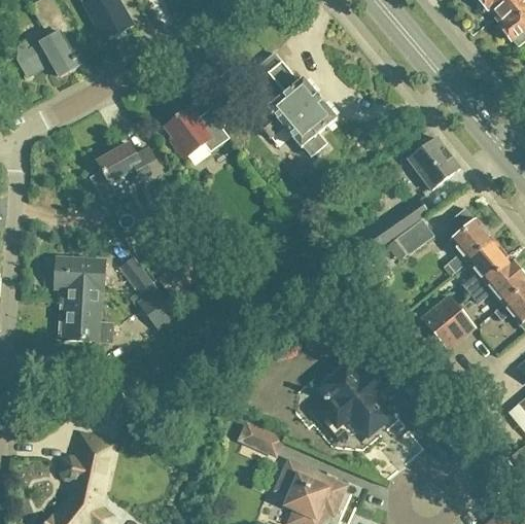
[(26,74),(49,61),(58,76),(77,65),(58,31),(68,26),(53,0),(34,0),(29,3),(47,36),(39,40),(39,41),(26,49),(22,41),(18,43),(19,54),(14,56),(26,74)]
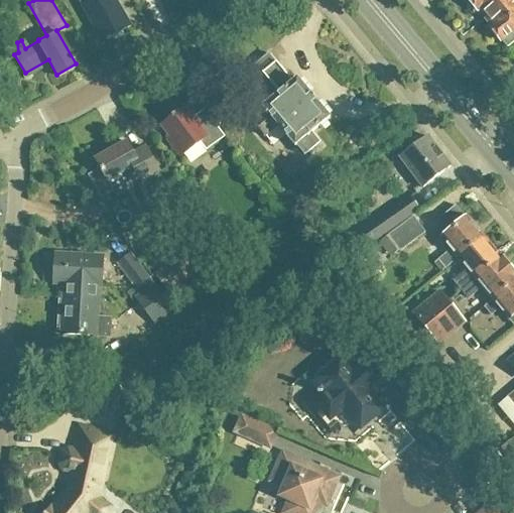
[(78,0),(80,2),(101,38),(128,23),(114,0),(78,0)]
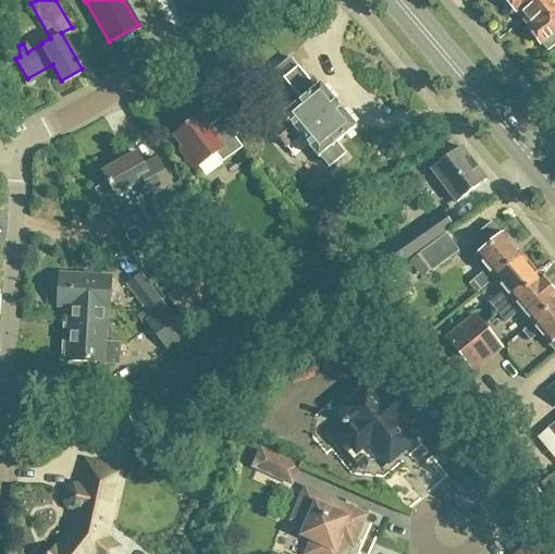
[(502,0),(502,1),(508,9),(513,9),(514,11),(516,9),(522,17),(545,0),(502,0)]
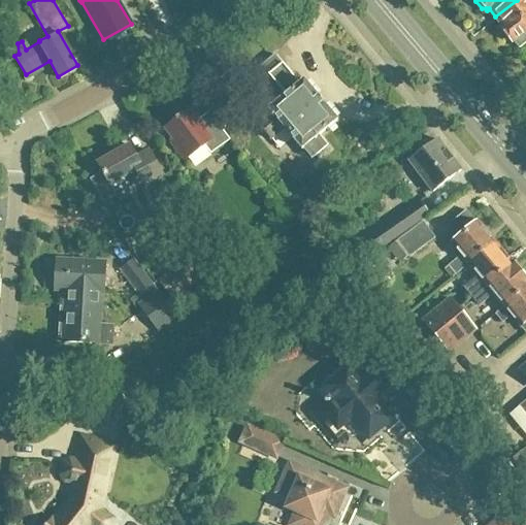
[(517,0),(495,17),(501,24),(499,26),(500,27),(499,32),(505,39),(510,39),(511,40),(512,39),(517,46),(525,38),(525,0),(517,0)]
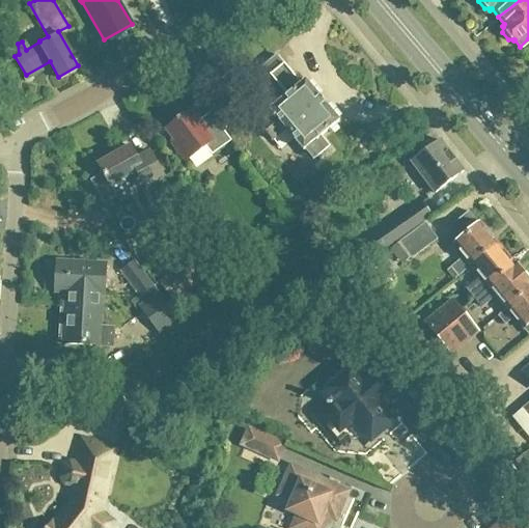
[(274,51),(245,77),(254,87),(263,79),(267,83),(273,78),(283,91),(278,95),(281,99),(270,108),(272,111),(258,121),(271,137),(284,127),(303,148),(304,147),(312,157),(327,144),(318,134),(337,118),(299,73),(295,76),(274,51)]
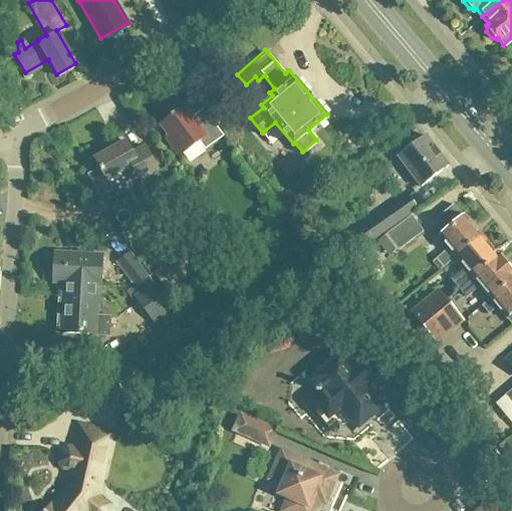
[(198,140),(204,148),(223,134),(201,105),(191,112),(183,102),(170,112),(171,112),(160,121),(169,134),(165,137),(178,154),(198,140)]
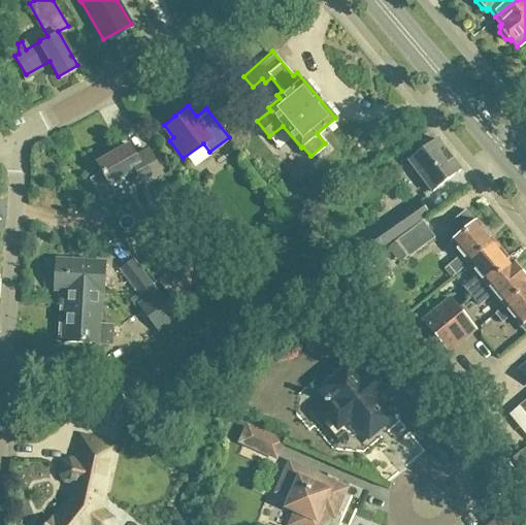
[(431,189),(460,167),(437,136),(407,158),(431,189)]
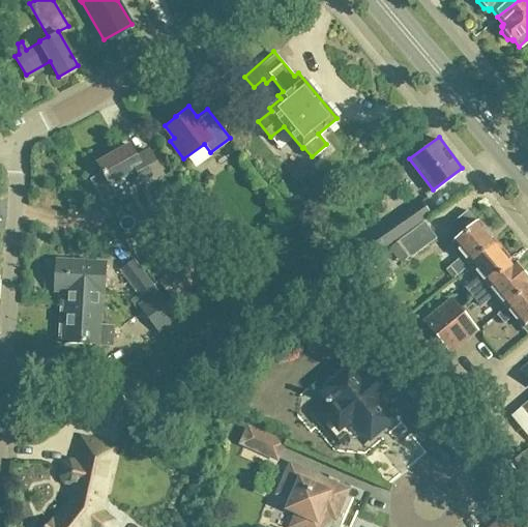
[(101,170),(89,177),(100,197),(113,189),(109,183),(134,170),(143,185),(162,174),(147,148),(136,155),(128,143),(96,162),(101,170)]
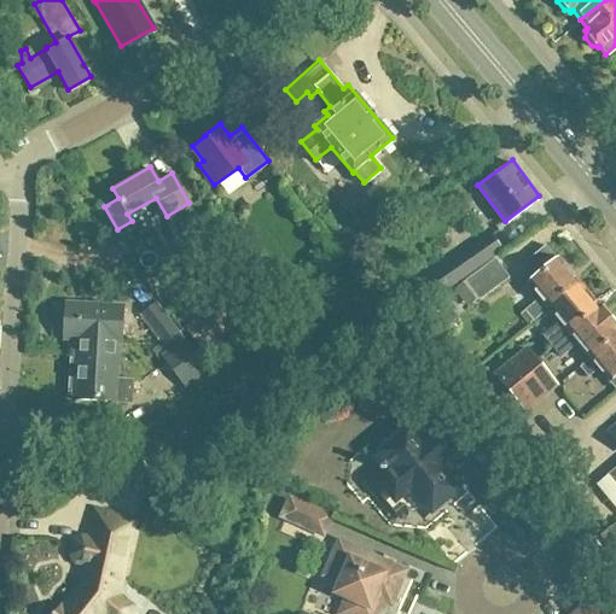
[(443,286),(500,246),(489,232),(433,270),(443,286)]
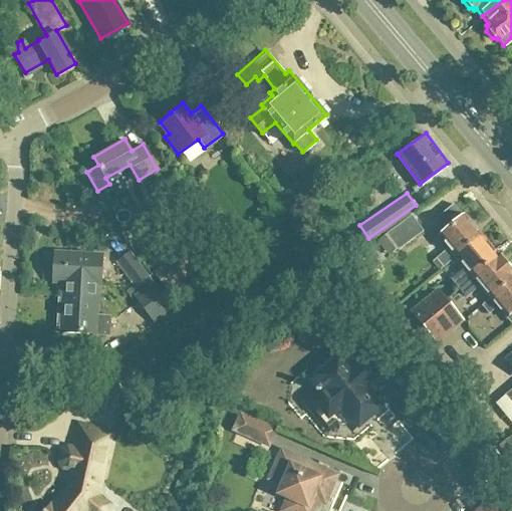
[(456,255),(481,234),(464,213),(463,214),(453,202),(436,216),(446,228),(439,234),(449,246),(430,261),(438,270),(456,255)]
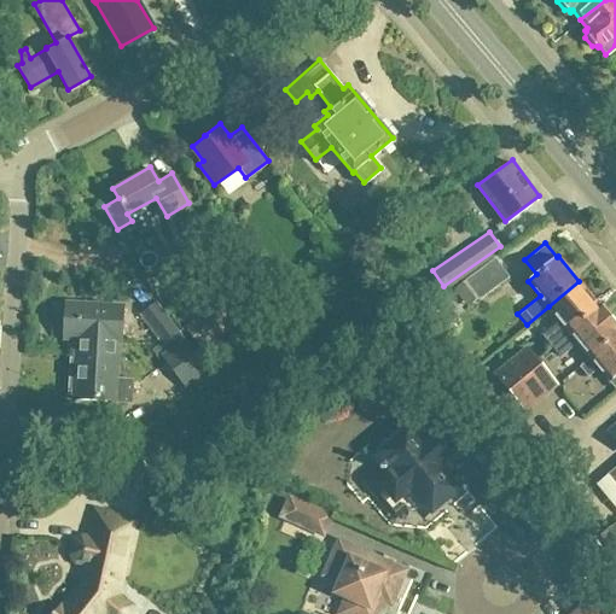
[(509,275),(494,256),(464,278),(478,297),(509,275)]
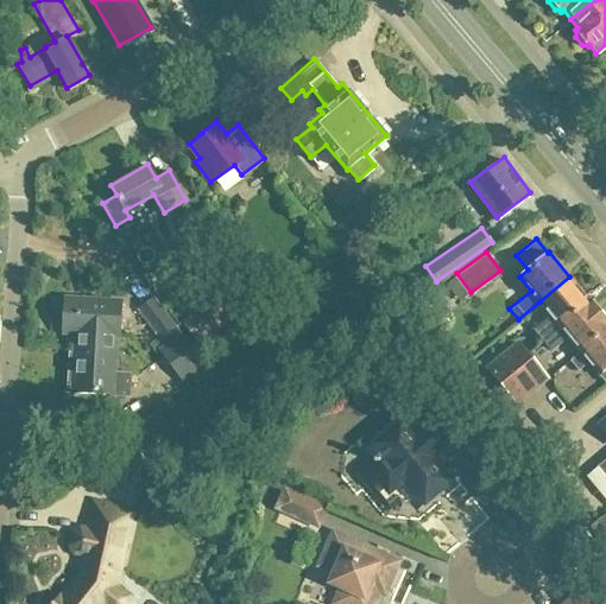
[(542,337),(588,298),(569,277),(540,302),(550,313),(532,326),(542,337)]
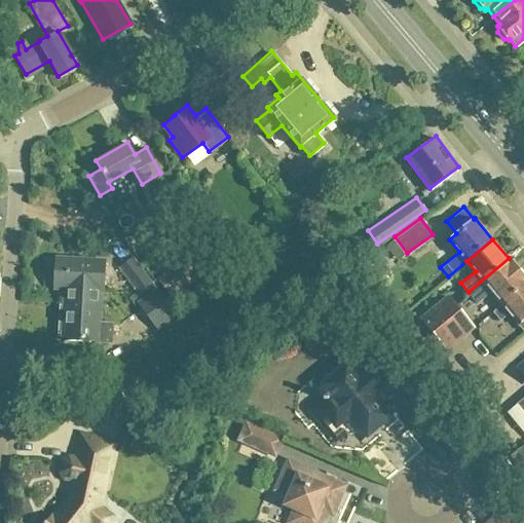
[(133,303),(136,301),(141,296),(140,295),(154,284),(132,254),(118,265),(123,272),(122,273),(136,290),(128,297),(133,303)]
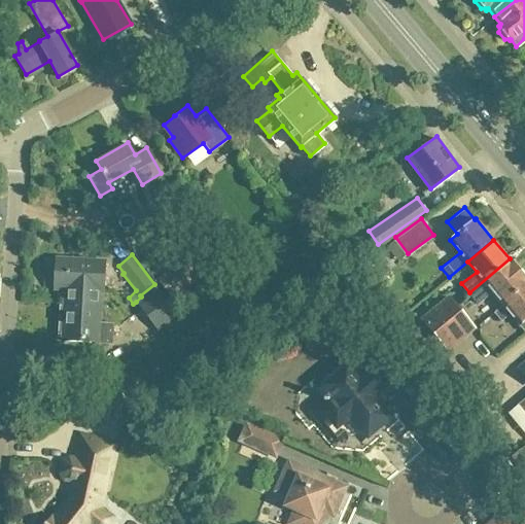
[(204,272),(191,255),(159,279),(171,295),(204,272)]
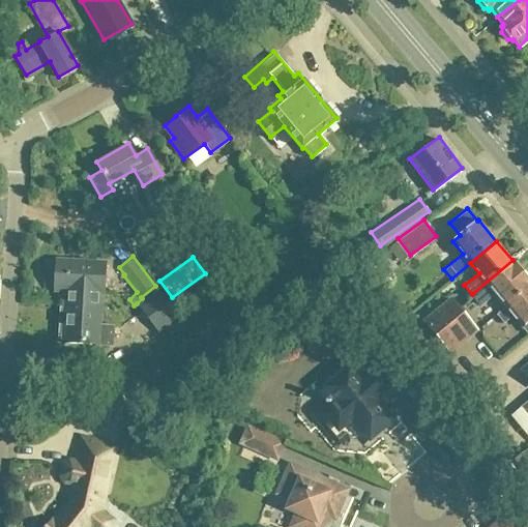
[(84,290),(100,291),(103,291),(105,261),(56,258),(54,290),(70,291),(69,302),(83,303),(84,290)]
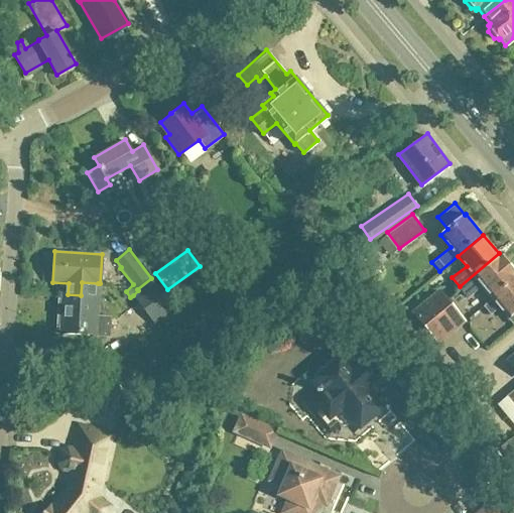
[(482,284),(492,296),(513,277),(513,270),(500,254),(499,253),(460,286),(467,295),(482,284)]
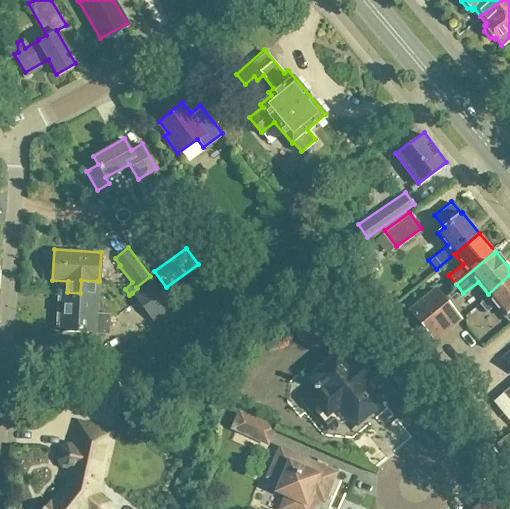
[(495,303),(509,320),(509,319),(509,275),(488,294),(478,302),(486,311),(495,303)]
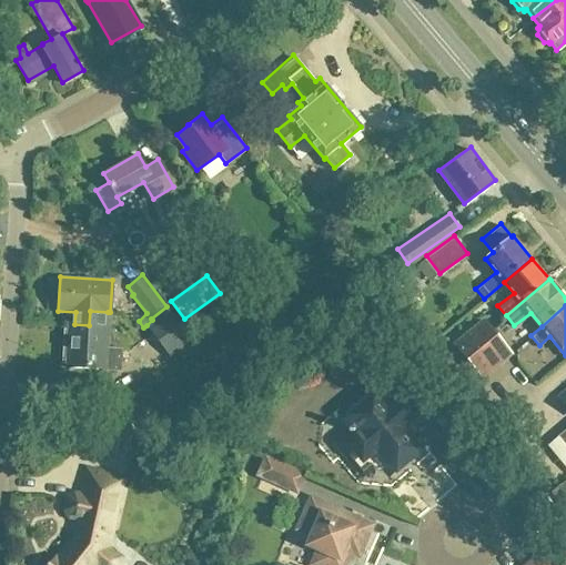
[(167,309),(152,320),(147,325),(163,347),(183,332),(167,309)]
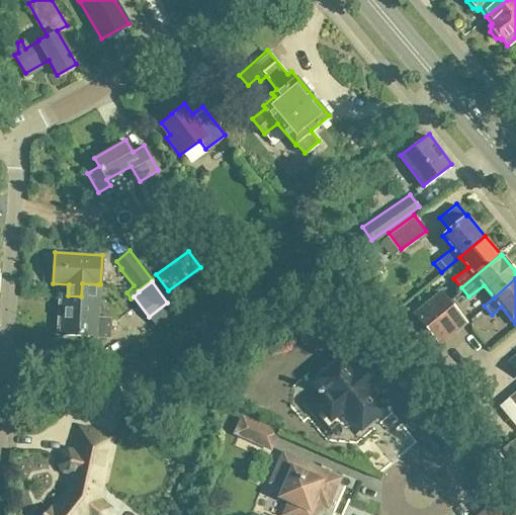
[(96,316),(98,284),(82,283),(81,296),(68,295),(63,295),(62,314),(57,313),(56,330),(61,330),(61,332),(109,335),(110,317),(96,316)]
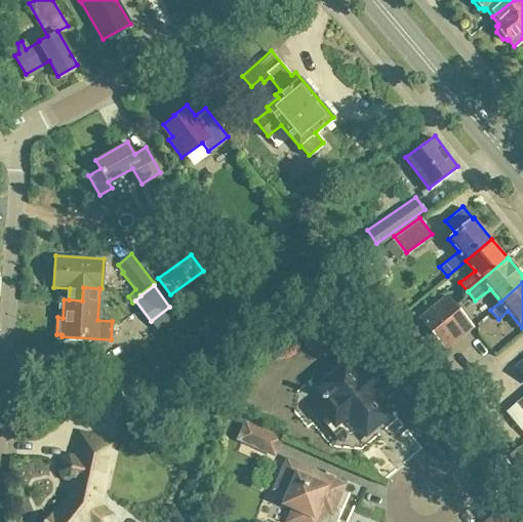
[(446,295),(438,303),(464,333),(472,326),(446,295)]
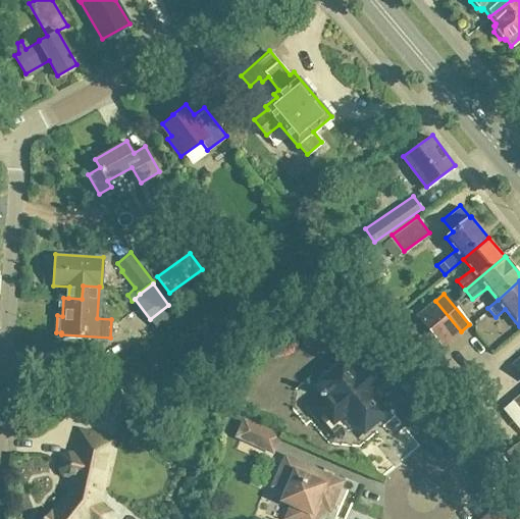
[(461,331),(435,301),(426,308),(452,339),(461,331)]
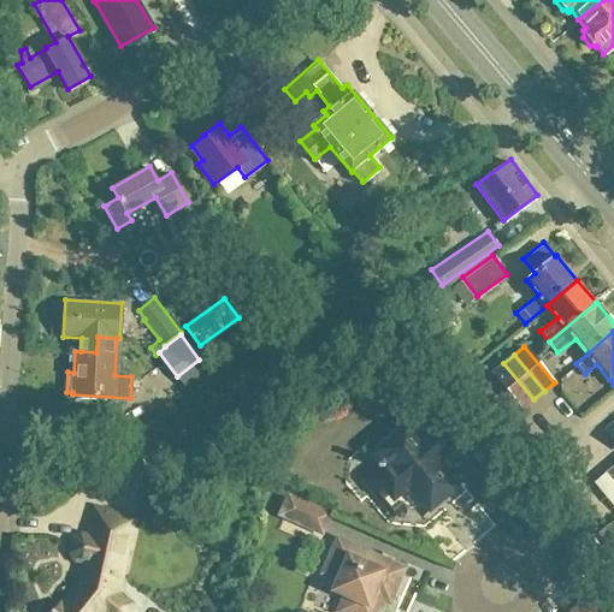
[(524,408),(533,399),(503,363),(494,370),(524,408)]
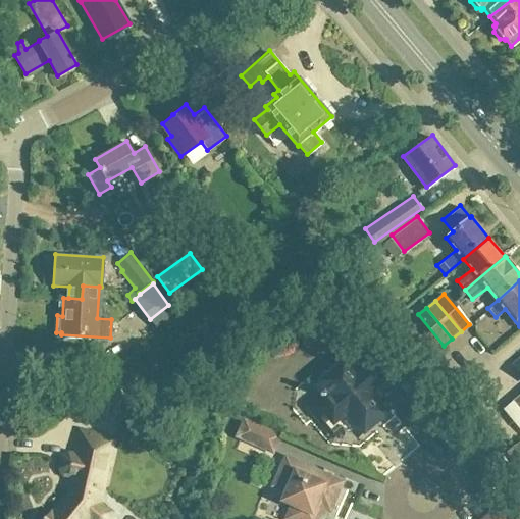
[(214,338),(196,313),(186,320),(204,345),(214,338)]
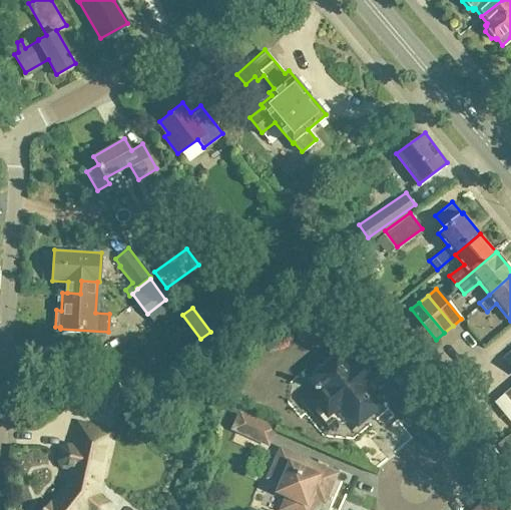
[(411,348),(426,335),(409,315),(394,328),(411,348)]
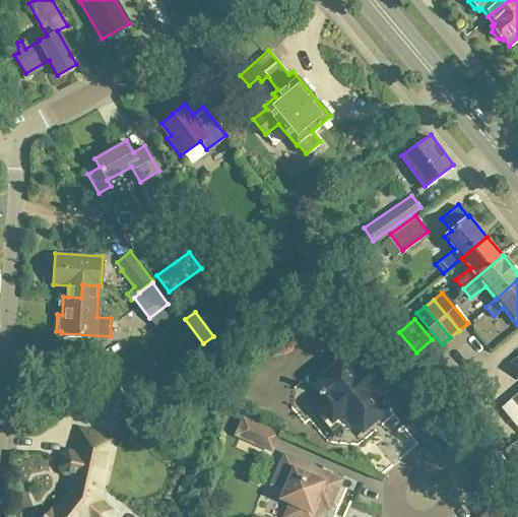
[(352,426),(357,431),(388,405),(377,393),(397,377),(371,345),(354,359),(358,363),(354,366),(350,361),(320,386),(326,392),(316,401),(315,410),(328,426),(338,427),(340,425),(350,427),(352,426)]
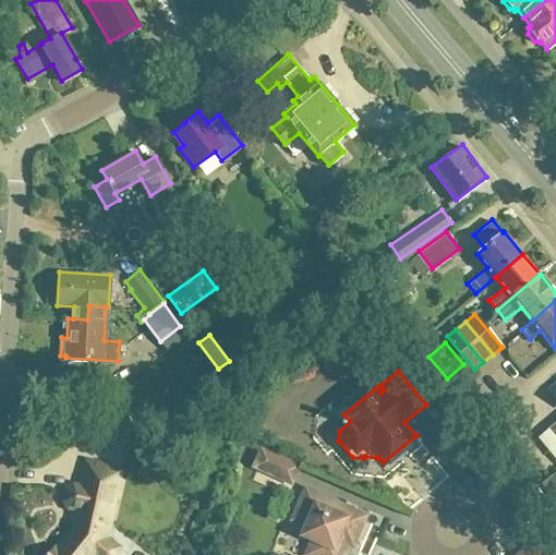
[(555,377),(546,385),(555,396),(555,377)]
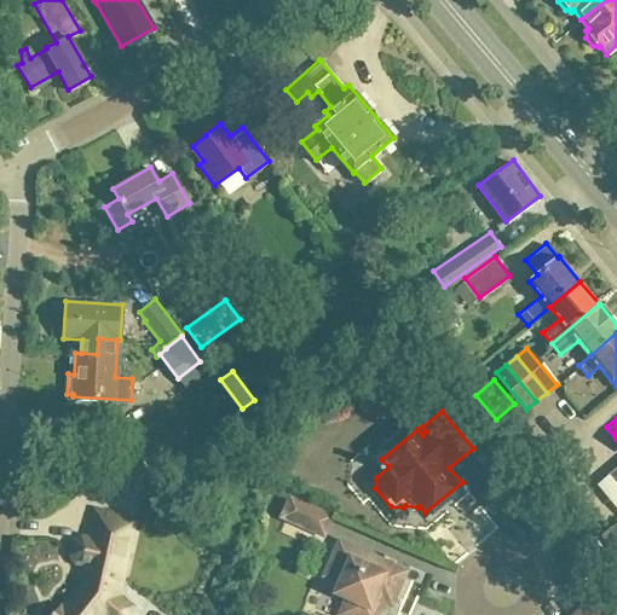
[(154,479),(137,453),(131,442),(104,462),(110,470),(127,497),(154,479)]
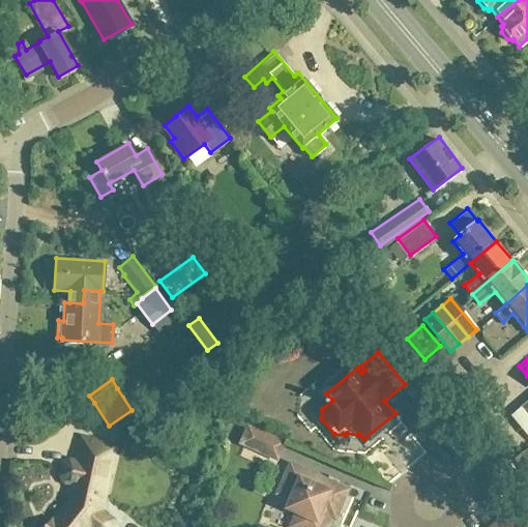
[(237,442),(276,460),(286,439),(246,421),(237,442)]
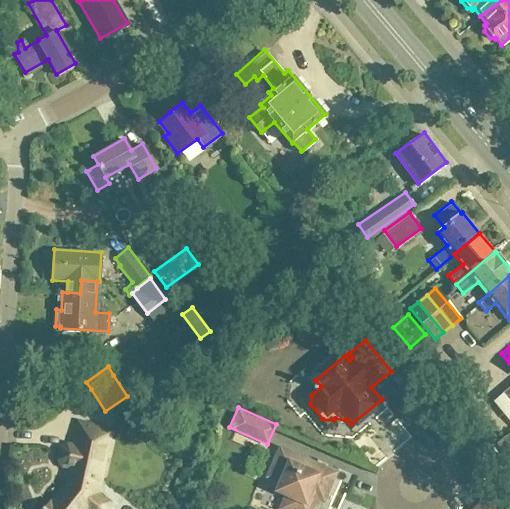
[(91,486),(102,439),(105,427),(74,420),(71,432),(69,443),(67,443),(66,447),(62,447),(59,451),(60,457),(64,459),(63,463),(72,465),(69,480),(46,508),(73,508),(78,503),(84,508),(105,508),(108,507),(107,500),(90,488),(91,486)]
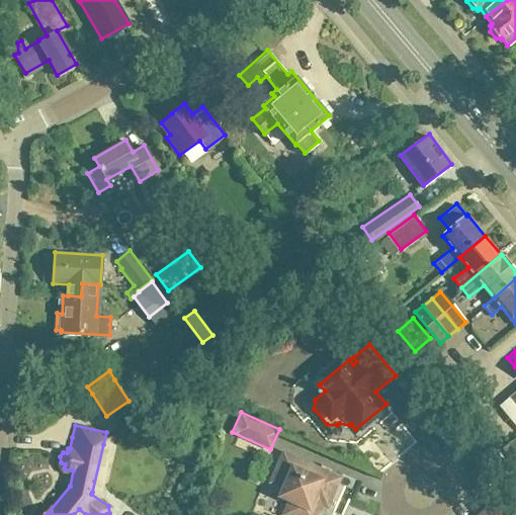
[(515,462),(515,445),(511,438),(502,447),(515,463),(515,462)]
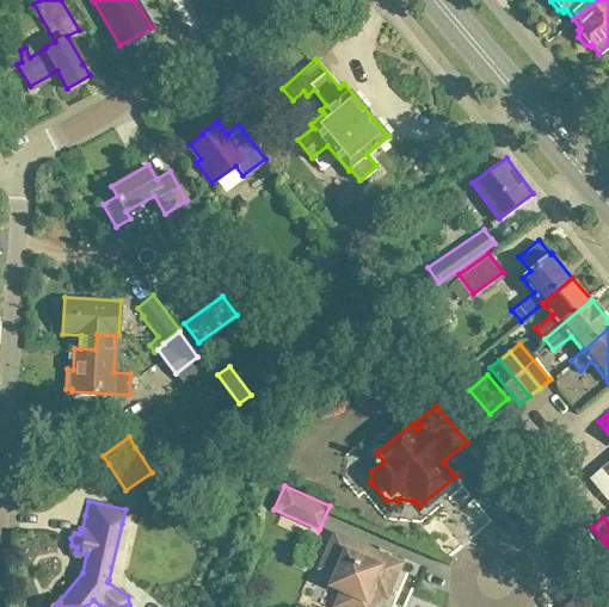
[(385,593),(399,562),(336,533),(321,565),(338,573),(334,582),(344,587),(337,604),(344,606),(371,606),(380,590),(385,593)]
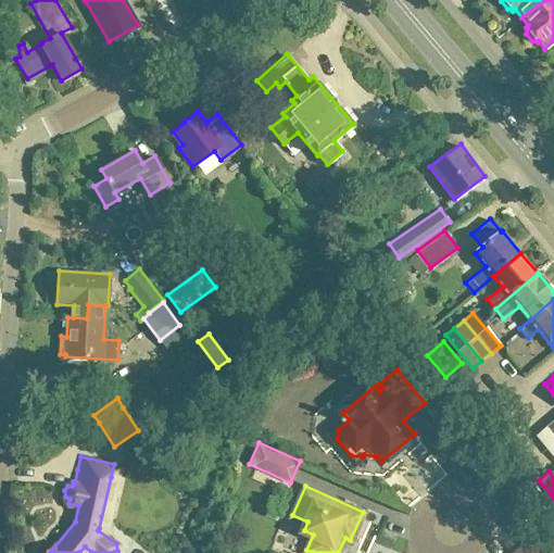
[(537,552),(528,541),(513,552),(537,552)]
